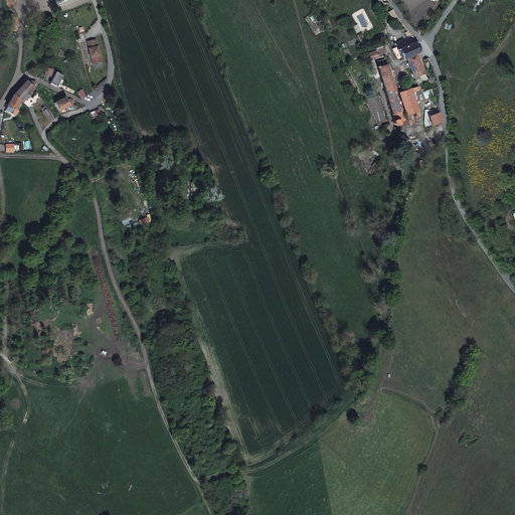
[(395,14),(390,7),(386,10),(391,16),(395,14)]
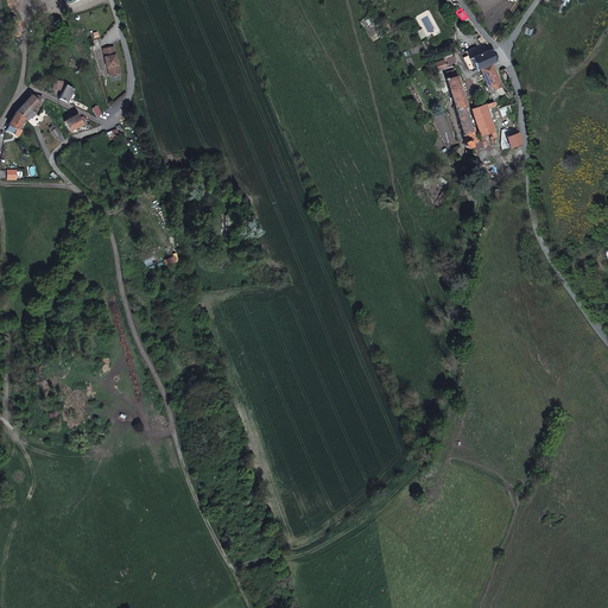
[(113,46),(102,49),(107,68),(109,76),(120,74),(119,65),(118,65),(116,63),(113,46)]
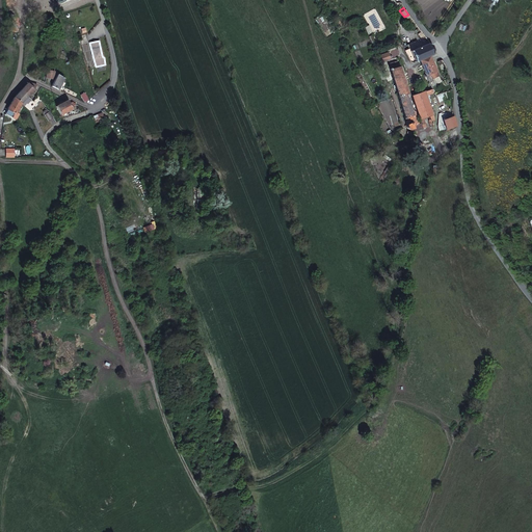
[(426,41),(420,44),(408,48),(414,59),(417,58),(428,54),(431,53),(431,51),(431,48),(430,44),(426,41)]
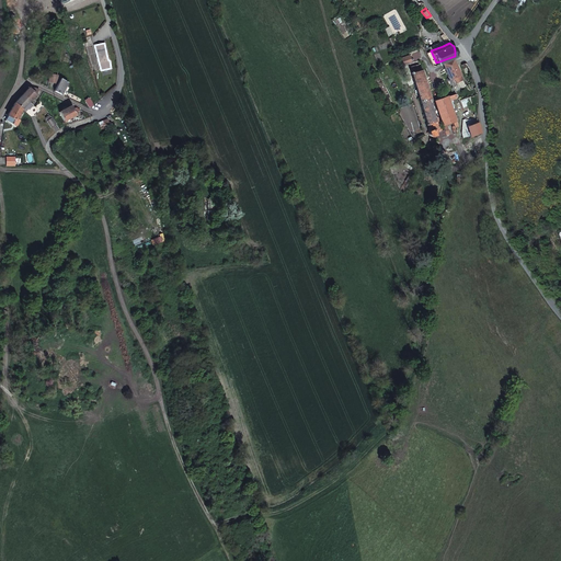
[(413,63),(410,55),(401,58),(403,66),(413,63)]
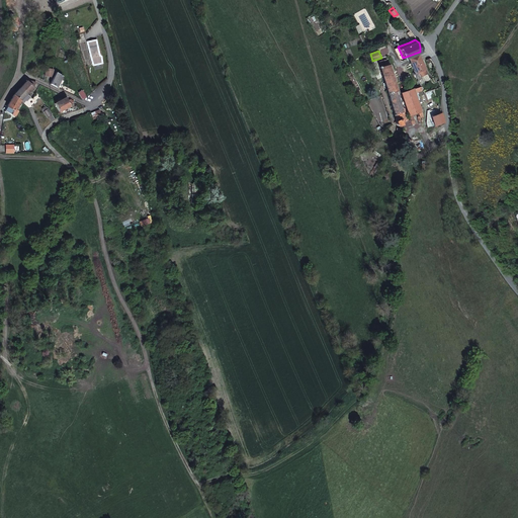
[(417,53),(406,57),(407,58),(409,62),(419,85),(421,88),(422,91),(431,88),(433,87),(419,58),(417,54),(417,53)]
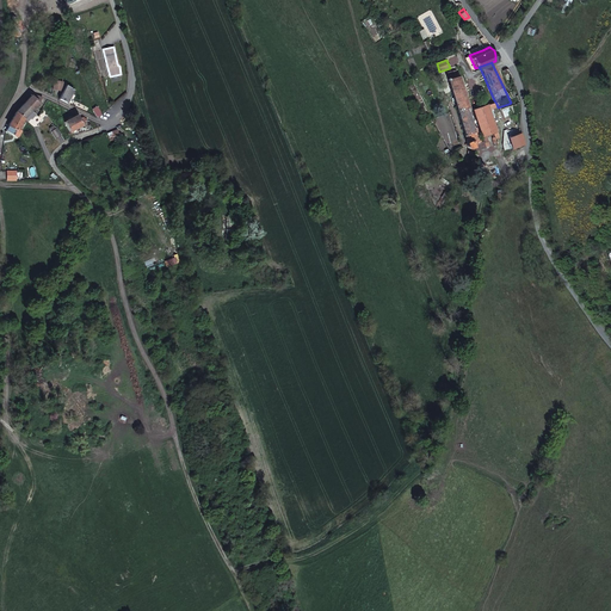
[(471,149),(475,149),(476,148),(476,146),(476,142),(477,141),(473,127),(470,127),(468,110),(467,104),(456,73),(446,78),(460,115),(469,142),(469,143),(468,146),(468,148),(469,149),(471,149)]
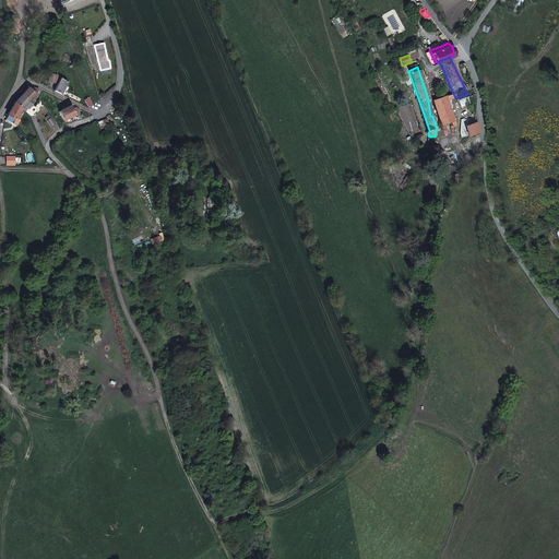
[(46,82),(55,83),(57,75),(48,73),(46,82)]
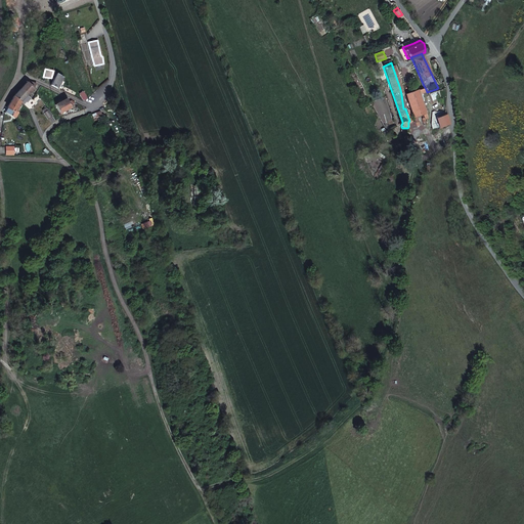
[(55,74),(49,85),(56,88),(61,77),(55,74)]
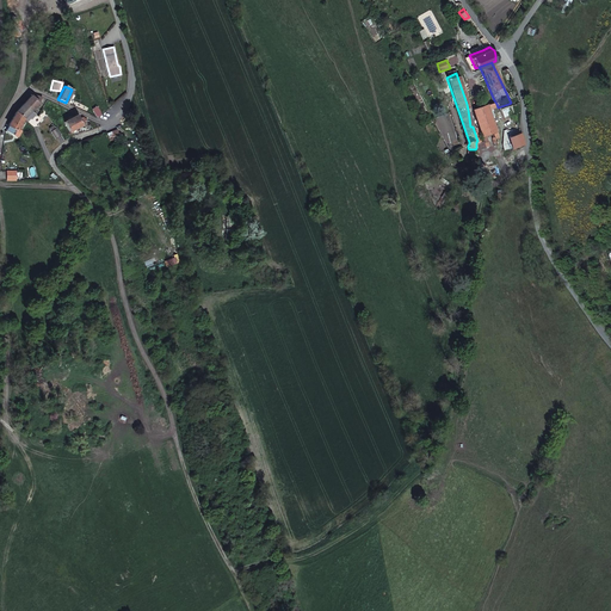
[(29,98),(23,104),(30,110),(41,98),(35,97),(29,98)]
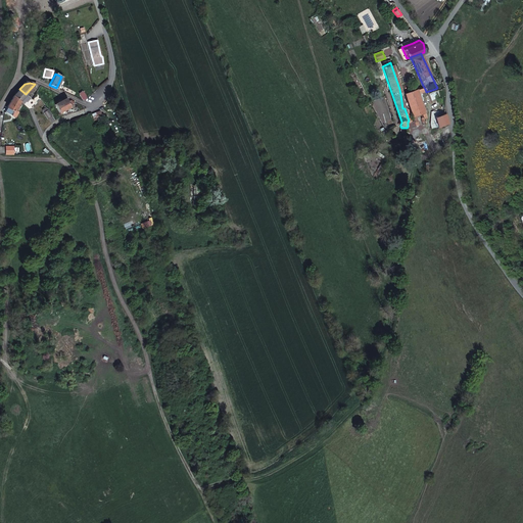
[(403,91),(411,115),(419,113),(421,117),(425,116),(418,91),(420,91),(418,87),(406,91),(403,91)]
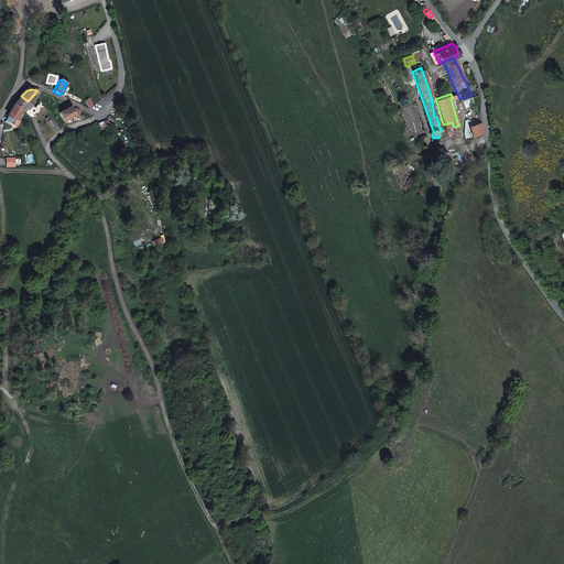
[(21,96),(13,104),(20,110),(22,107),(25,109),(26,110),(31,105),(28,101),(21,96)]
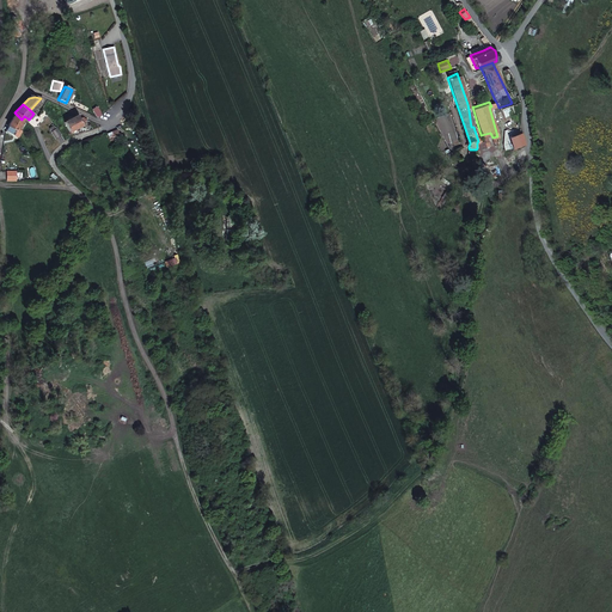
[(502,116),(513,112),(509,104),(499,108),(502,116)]
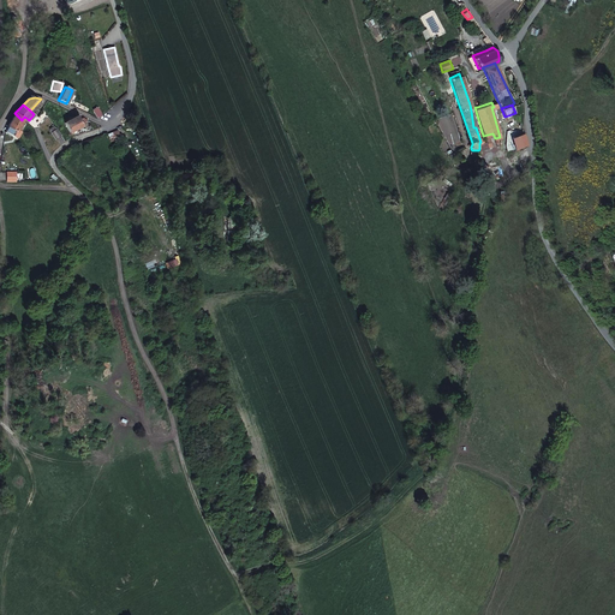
[(95,118),(102,115),(99,107),(91,111),(95,118)]
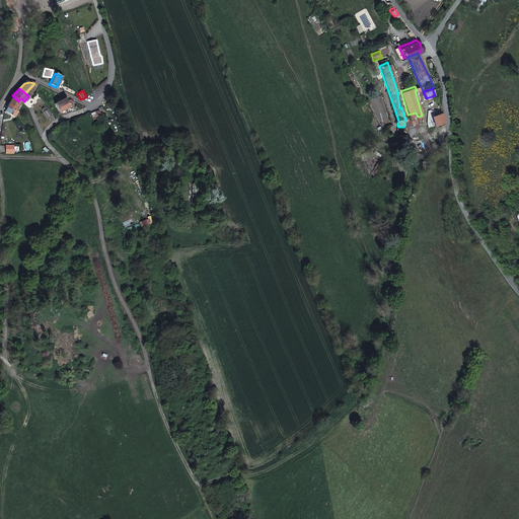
[(12,95),(6,106),(5,108),(12,112),(16,105),(18,101),(12,95)]
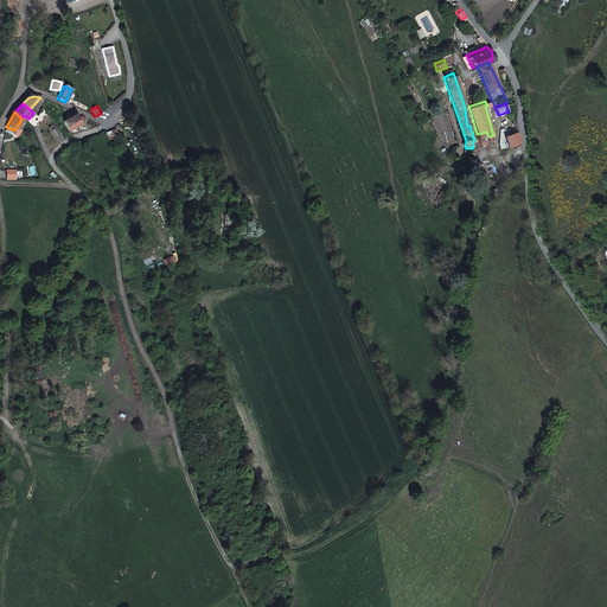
[(82,122),(85,120),(81,117),(78,119),(77,115),(65,122),(71,131),(83,125),(82,122)]
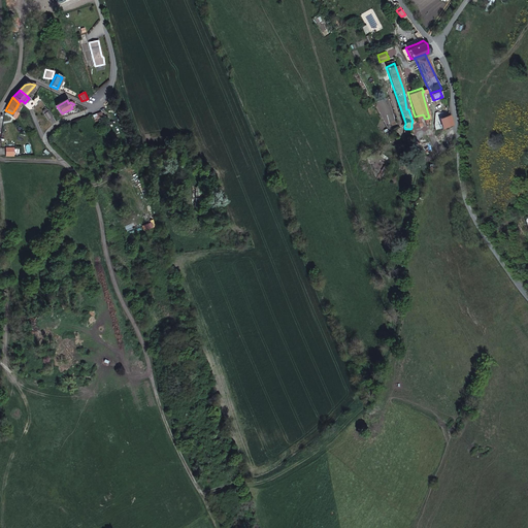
[(48,110),(45,113),(50,120),(54,117),(48,110)]
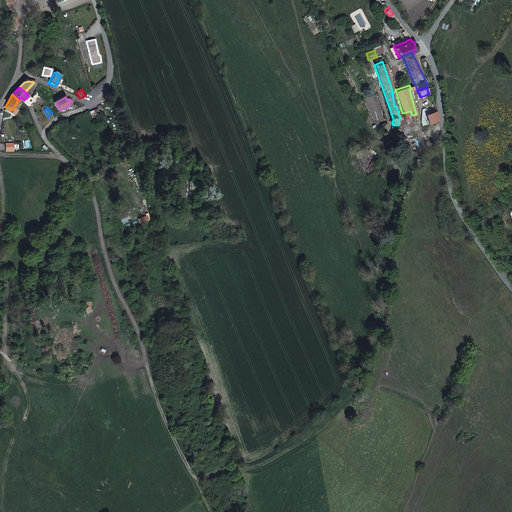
[(429,124),(438,120),(434,110),(425,114),(429,124)]
